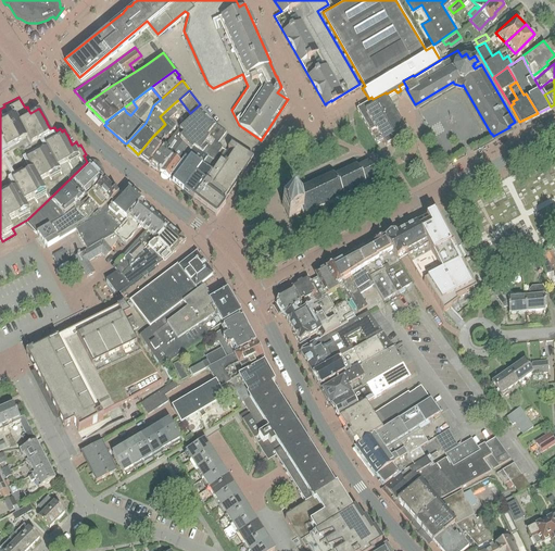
[(176,109),(173,104),(160,116),(165,124),(152,137),(138,154),(150,162),(162,145),(158,141),(175,122),(167,115),(176,109)]
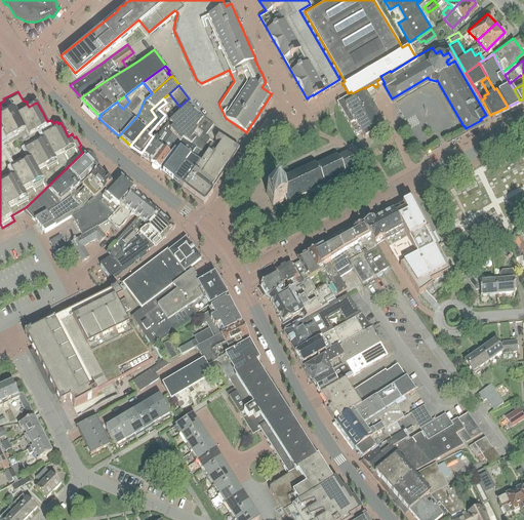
[(177,138),(159,165),(172,175),(190,153),(199,159),(205,150),(200,147),(209,134),(204,131),(197,125),(194,124),(202,113),(192,102),(189,98),(179,107),(167,119),(169,121),(166,125),(171,131),(177,138)]
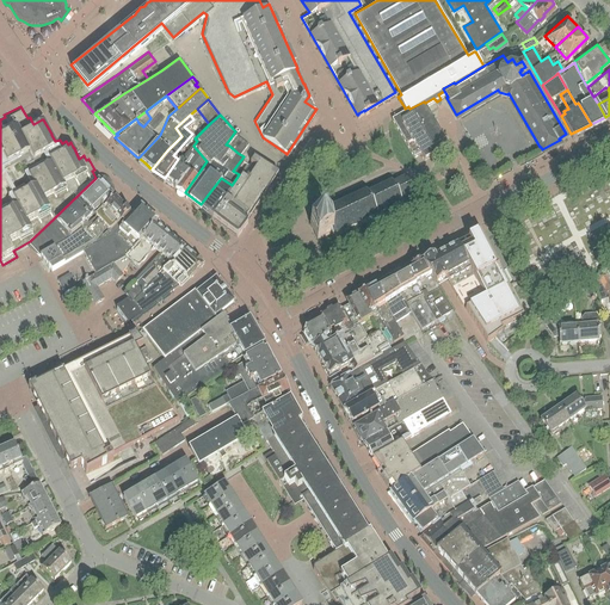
[(244,146),(247,141),(235,131),(226,144),(229,146),(238,153),(244,146)]
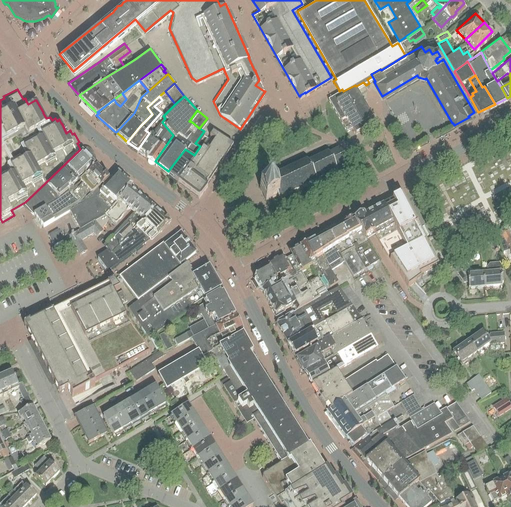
[(167,128),(158,140),(146,155),(155,161),(173,135),(167,128)]
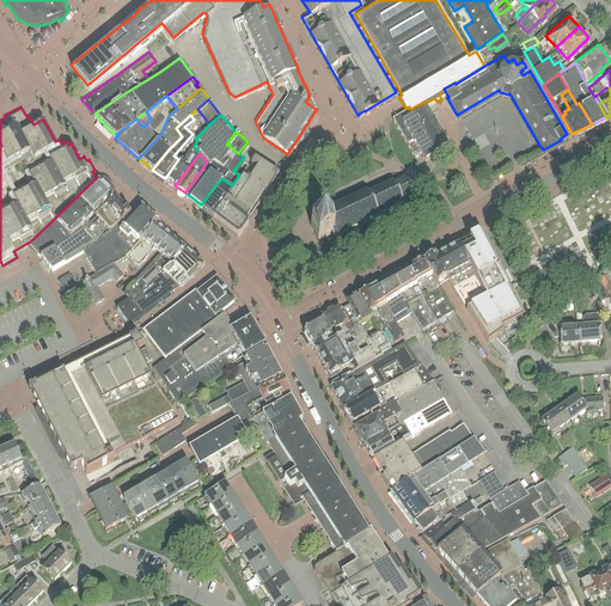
[(232,185),(213,213),(234,230),(237,232),(246,219),(244,218),(260,194),(261,194),(266,187),(273,176),(275,172),(277,169),(254,153),(250,159),(256,164),(249,176),(242,171),(239,175),(232,185)]
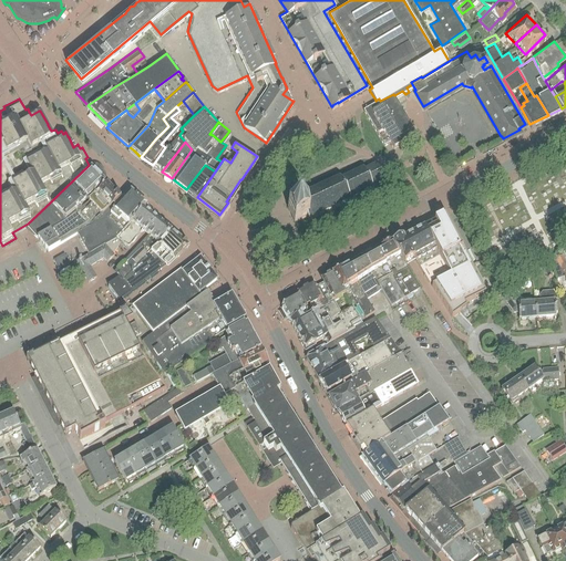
[(165,147),(153,165),(162,172),(175,155),(170,151),(172,147),(167,144),(165,147)]
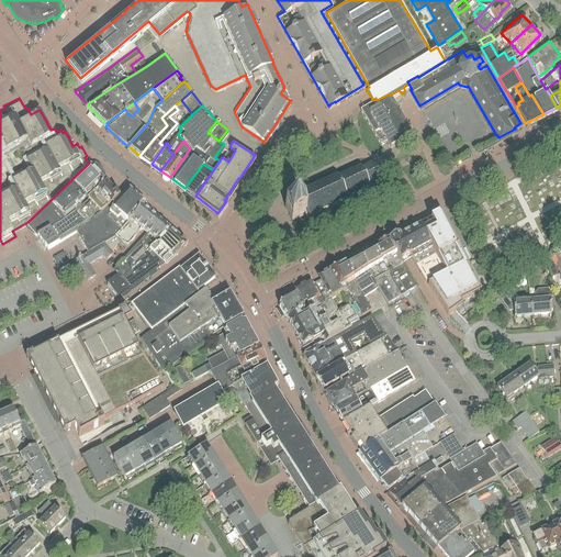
[(295,193),(296,197),(283,202),(290,216),(303,211),(304,214),(350,193),(349,192),(372,181),(372,180),(382,176),(373,158),(360,165),(360,164),(337,175),(336,174),(295,193)]
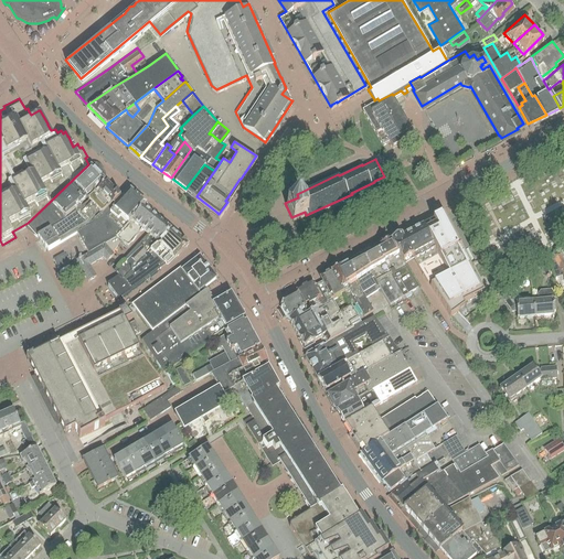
[(50,202),(28,223),(35,233),(64,217),(65,216),(66,215),(78,204),(86,196),(104,179),(103,178),(103,176),(102,176),(103,172),(102,169),(100,169),(98,164),(99,163),(96,161),(93,161),(88,164),(50,202)]
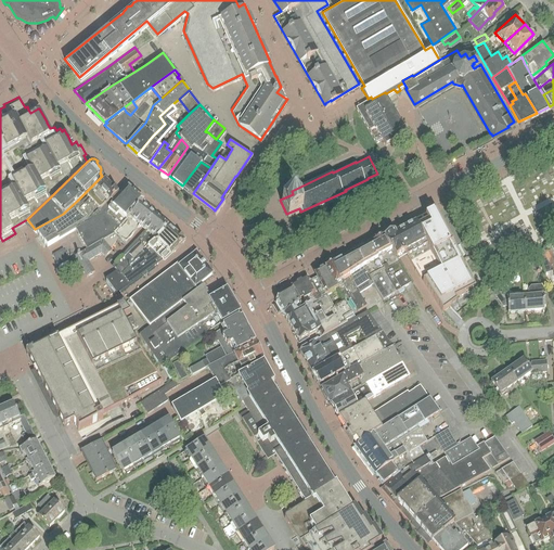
[(192,194),(193,193),(210,168),(201,162),(182,186),(192,194)]
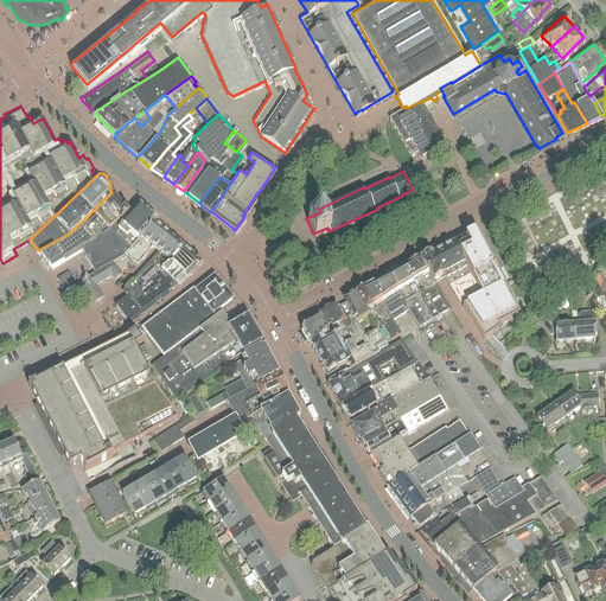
[(69,234),(38,250),(42,254),(46,260),(50,264),(78,248),(88,242),(100,231),(101,232),(107,228),(108,229),(121,216),(122,216),(125,215),(123,213),(128,208),(127,206),(128,206),(121,198),(114,191),(112,192),(93,211),(84,219),(71,231),(70,232),(69,234)]
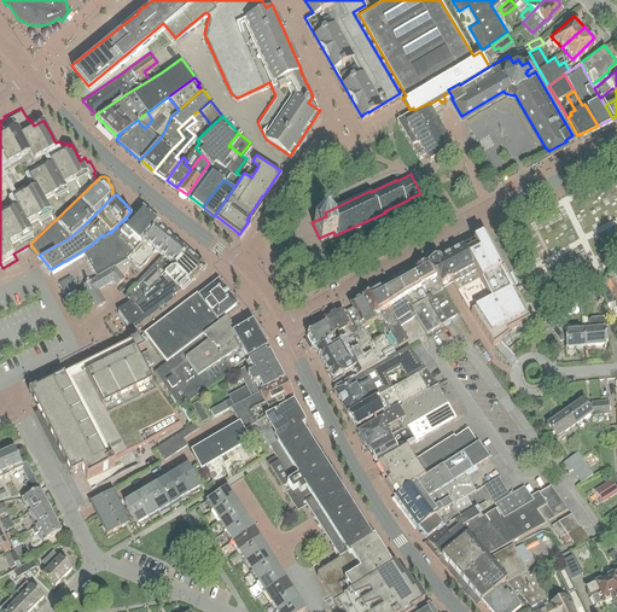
[(116,233),(81,254),(93,274),(111,262),(128,252),(153,225),(158,220),(141,205),(116,233)]
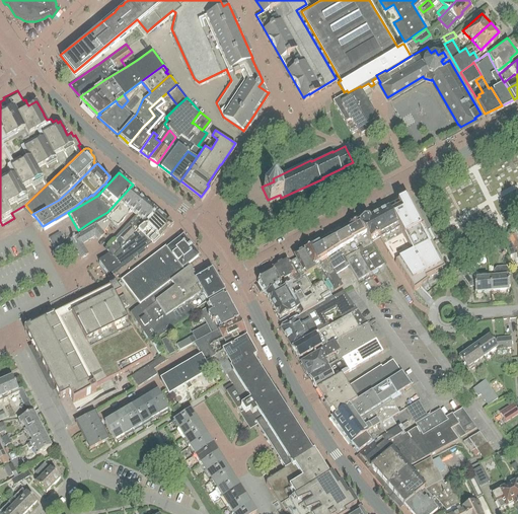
[(107,212),(93,220),(101,229),(111,218),(117,223),(128,209),(131,212),(142,198),(129,189),(107,212)]
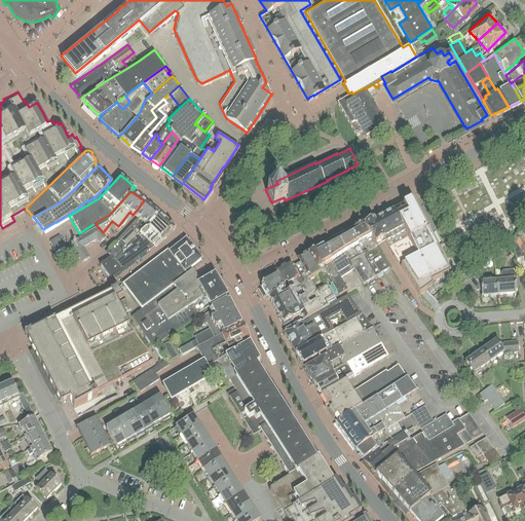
[(398,203),(392,207),(395,210),(400,219),(415,249),(417,252),(400,261),(419,291),(422,288),(426,285),(423,280),(429,276),(430,277),(449,267),(411,194),(401,199),(402,201),(398,203)]
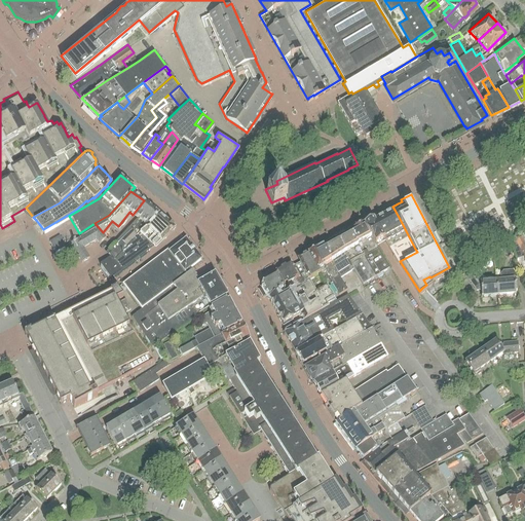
[(220,216),(229,212),(223,196),(214,200),(220,216)]
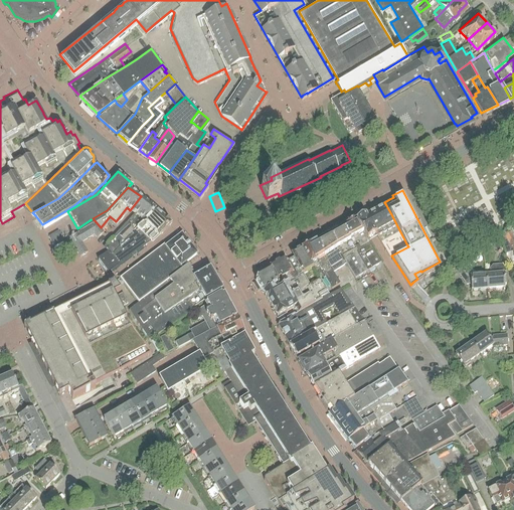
[(145,216),(154,207),(154,206),(141,196),(130,210),(133,212),(105,241),(105,244),(107,247),(112,252),(145,216)]
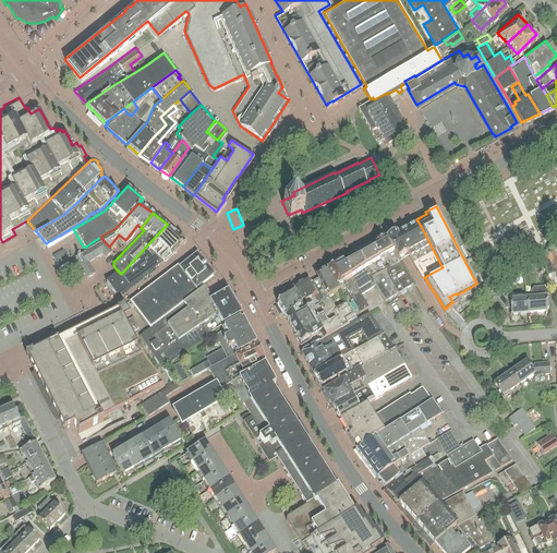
[(395,230),(384,236),(398,257),(408,252),(413,262),(422,275),(434,267),(440,264),(424,232),(419,223),(415,224),(413,221),(400,229),(399,232),(397,233),(395,230)]
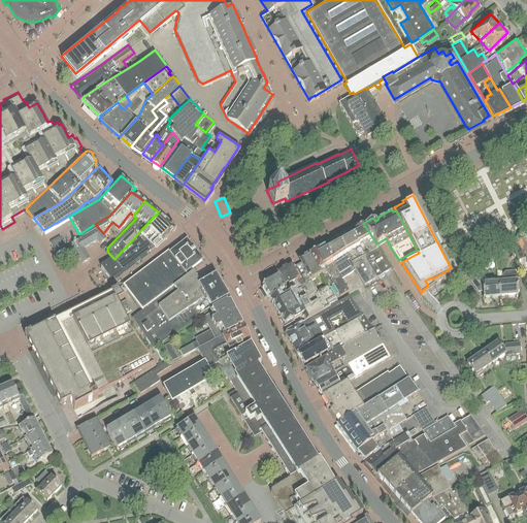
[(172,227),(158,213),(149,222),(162,235),(163,237),(172,227)]
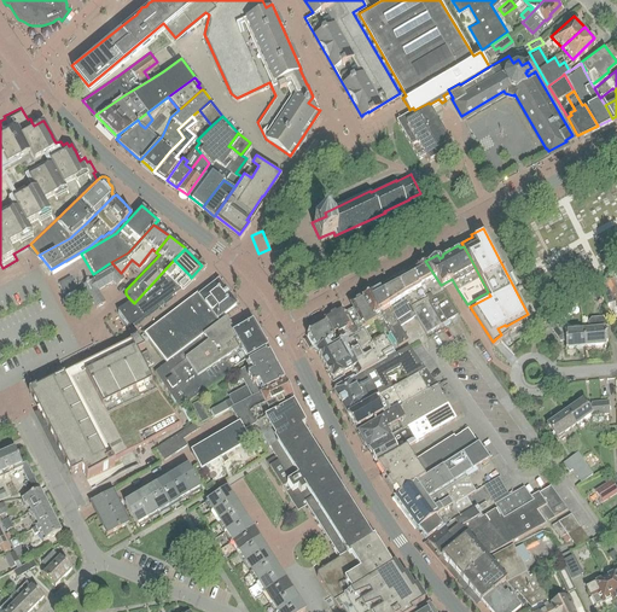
[(190,275),(174,260),(134,303),(128,297),(116,308),(128,322),(179,285),(190,275)]
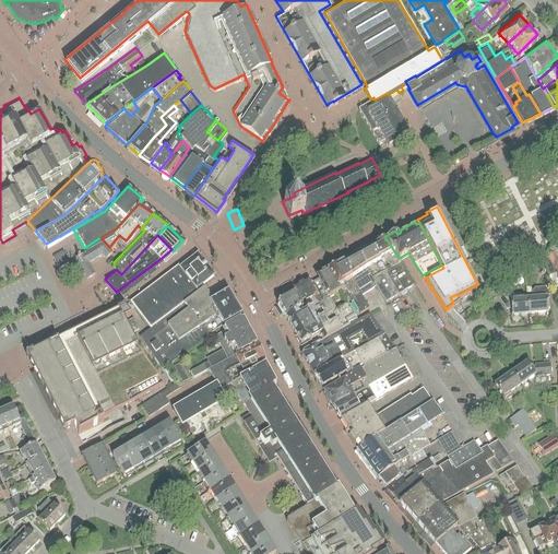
[(413,280),(399,258),(384,236),(384,235),(371,243),(382,263),(398,290),(413,280)]
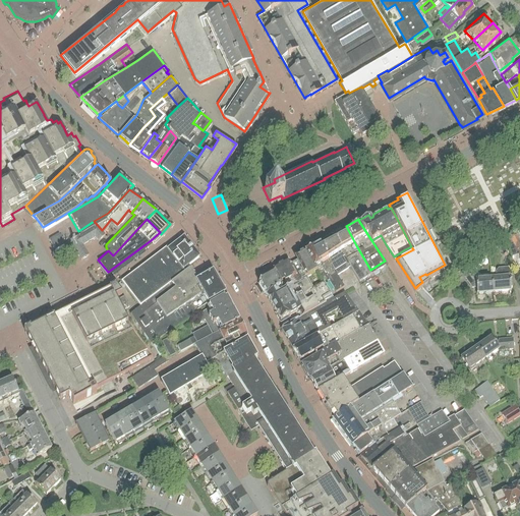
[(102,230),(94,221),(78,231),(68,236),(79,255),(88,251),(81,240),(94,233),(97,237),(103,231),(102,230)]
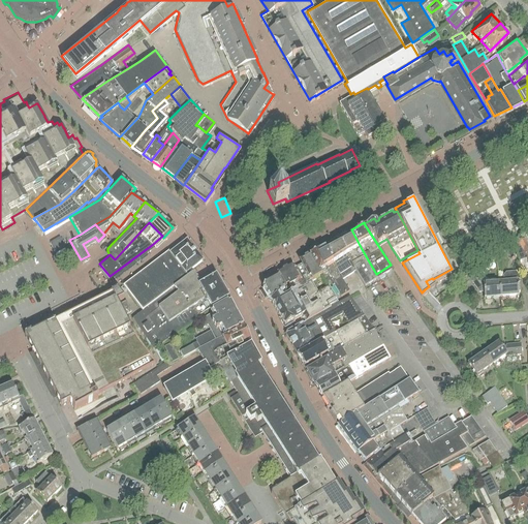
[(351,229),(338,237),(348,255),(364,281),(376,274),(362,249),(351,229)]
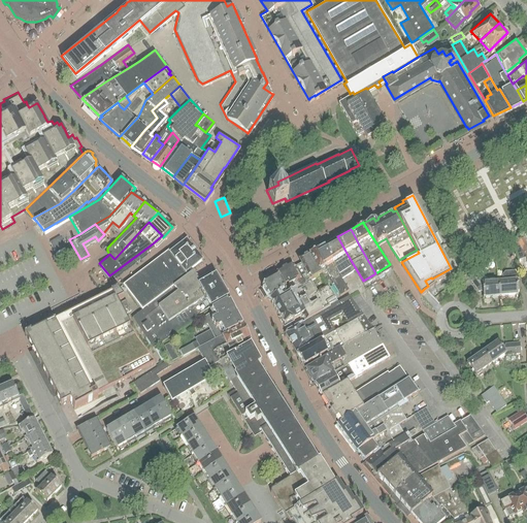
[(61,238),(58,233),(48,238),(52,243),(61,238)]
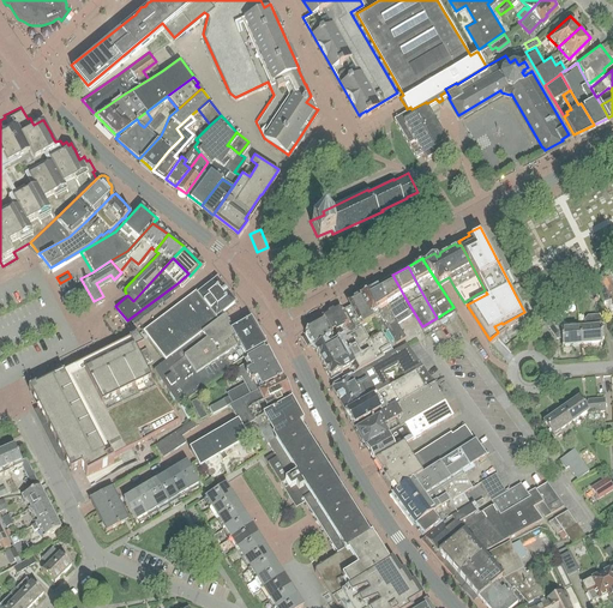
[(143,326),(164,355),(218,314),(216,312),(222,307),(236,296),(216,272),(196,288),(194,286),(143,326)]
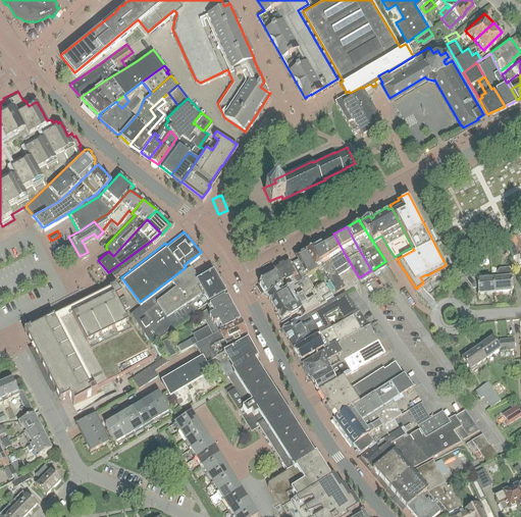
[(520,240),(517,231),(511,235),(519,250),(520,249),(520,240)]
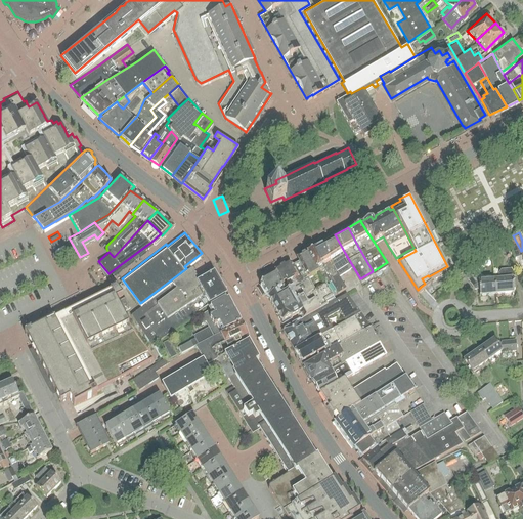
[(343,254),(345,253),(335,234),(320,243),(332,262),(338,273),(350,266),(343,254)]
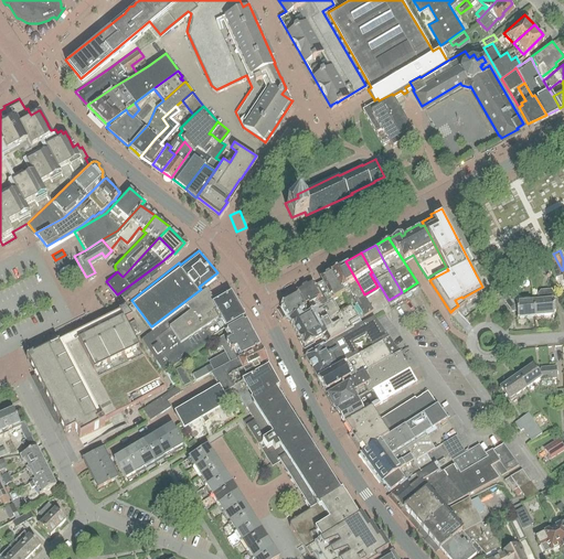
[(55,260),(59,266),(68,259),(65,255),(55,260)]
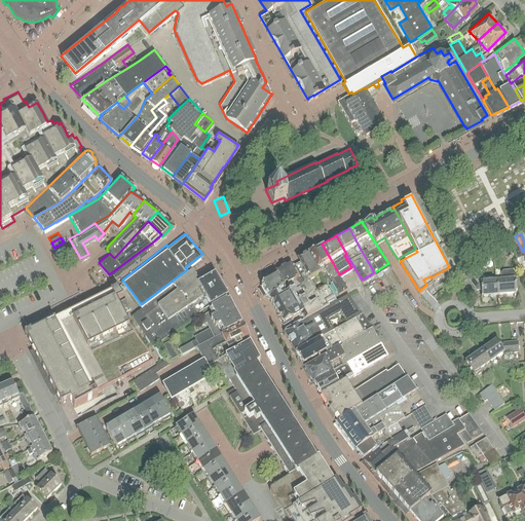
[(322,244),(314,248),(323,263),(327,270),(330,275),(327,276),(330,281),(331,280),(338,291),(345,286),(339,274),(333,263),(322,244)]
